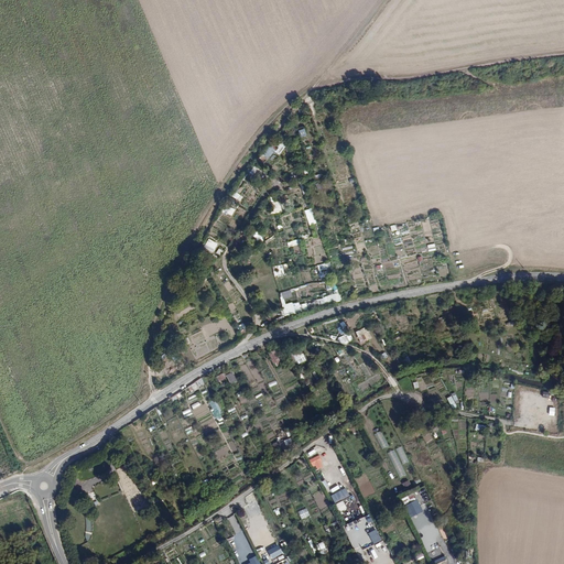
[(279,155),(286,142),(277,136),(264,156),(268,159),(272,151),(279,155)]
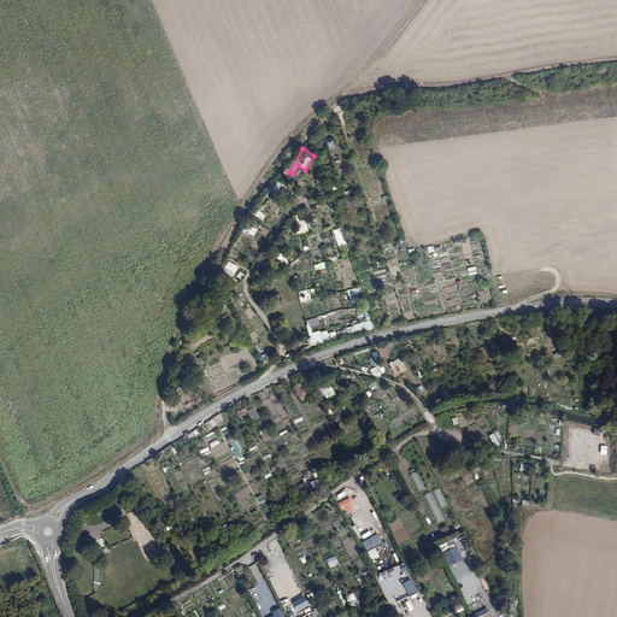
[(278,181),(271,188),(277,194),(285,187),(278,181)]
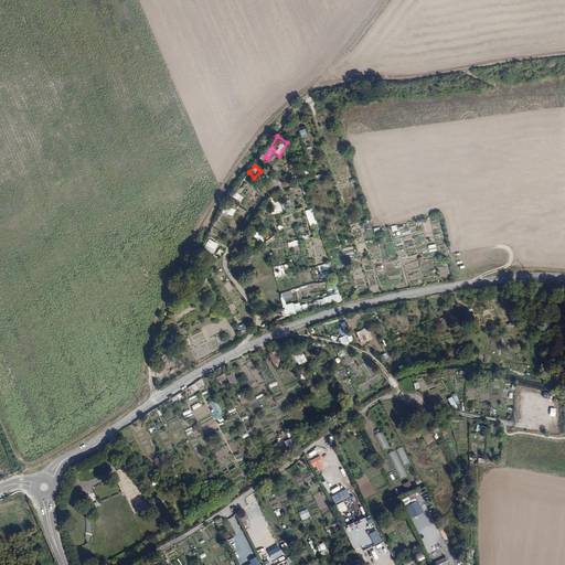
[(222,212),(232,216),(234,210),(225,205),(222,212)]
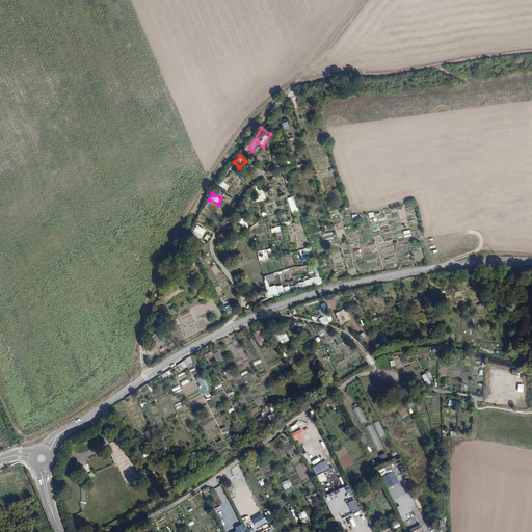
[(292,196),(286,198),(291,213),(297,211),(292,196)]
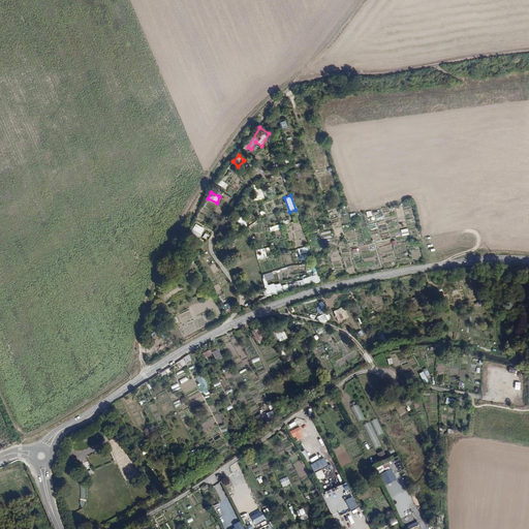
[(239,214),(234,217),(241,228),(246,224),(239,214)]
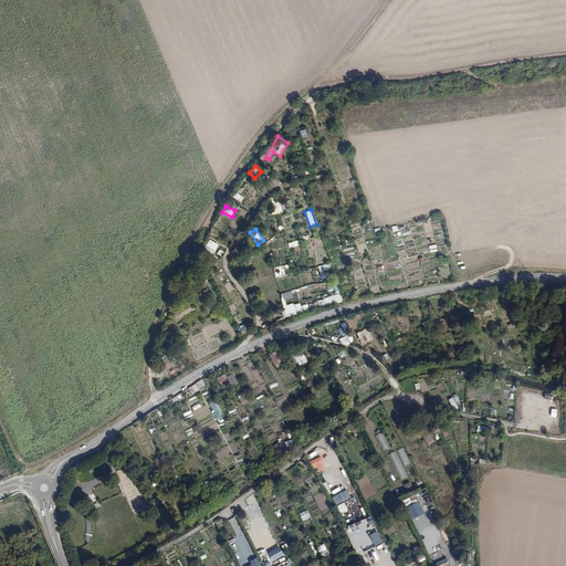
[(210,240),(206,248),(216,253),(220,244),(210,240)]
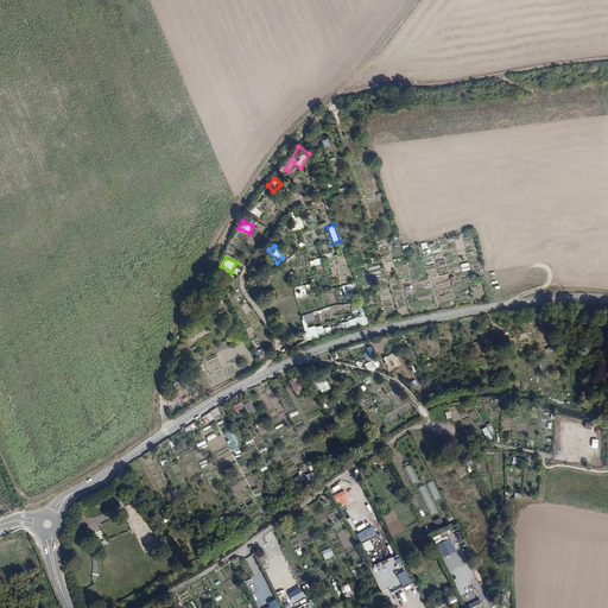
[(308,284),(292,287),(295,297),(310,293),(308,284)]
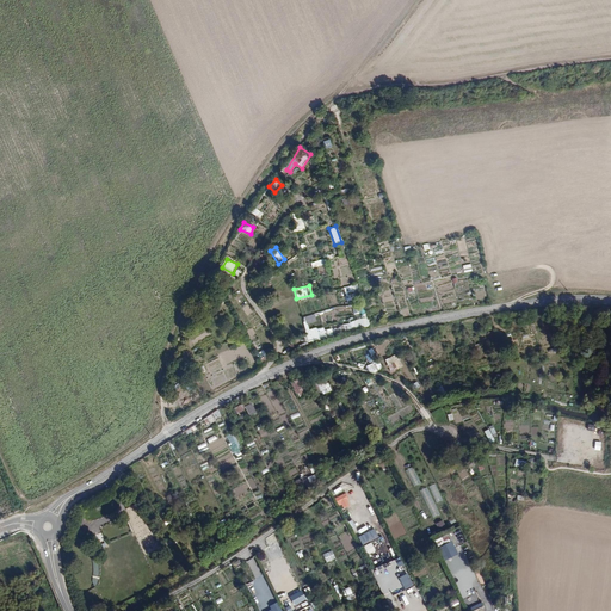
[(331,327),(304,334),(307,343),(333,335),(331,327)]
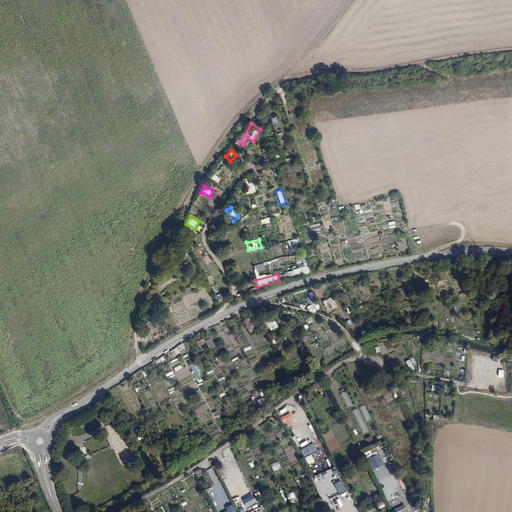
[(216,297),(222,303),(226,299),(220,293),(216,297)]
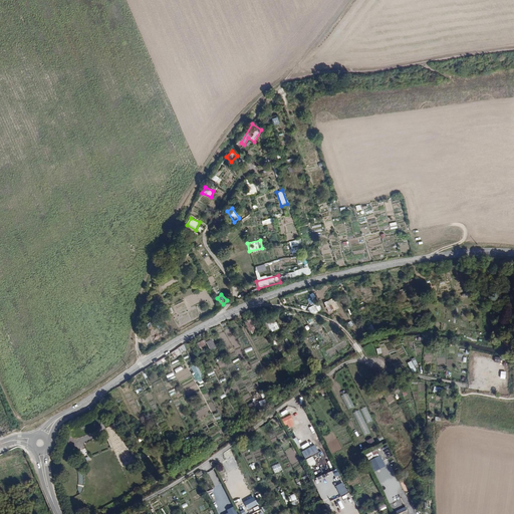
[(250,321),(245,323),(249,331),(250,331),(252,334),(256,332),(250,321)]
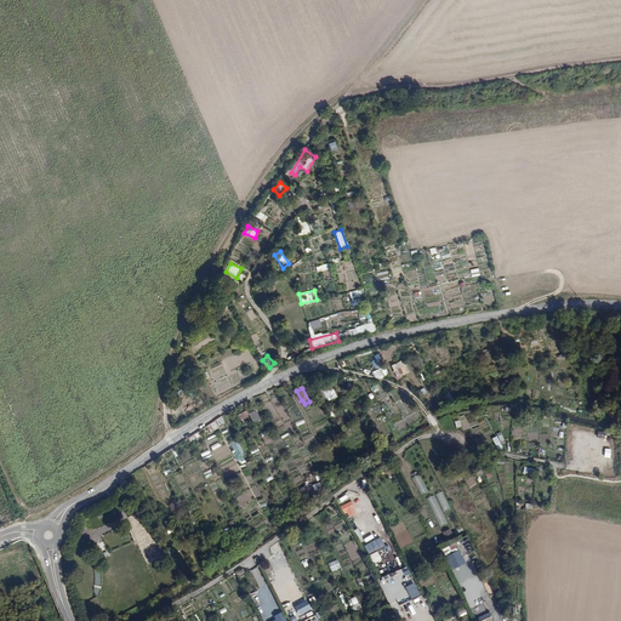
[(336,398),(332,389),(328,392),(328,388),(317,393),(320,400),(330,397),(331,400),(336,398)]
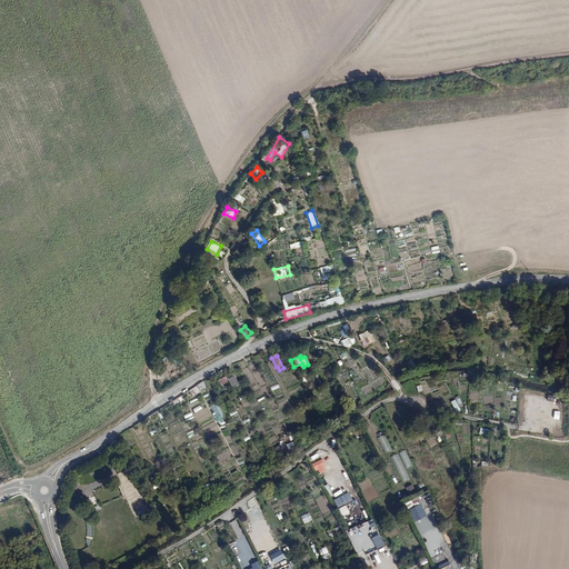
[(219,380),(221,386),(227,382),(227,381),(229,380),(228,379),(227,376),(219,380)]
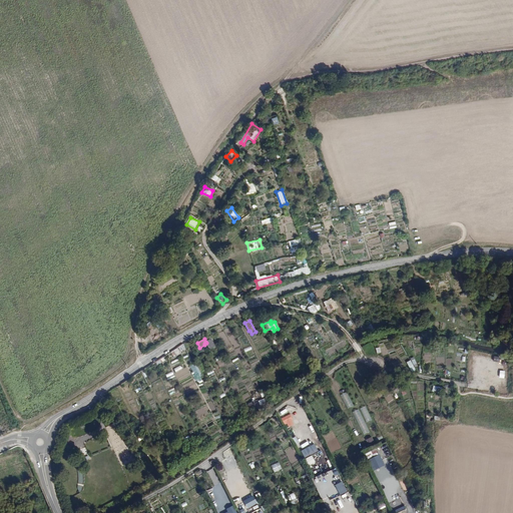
[(210,340),(205,342),(206,343),(209,349),(214,347),(210,340)]
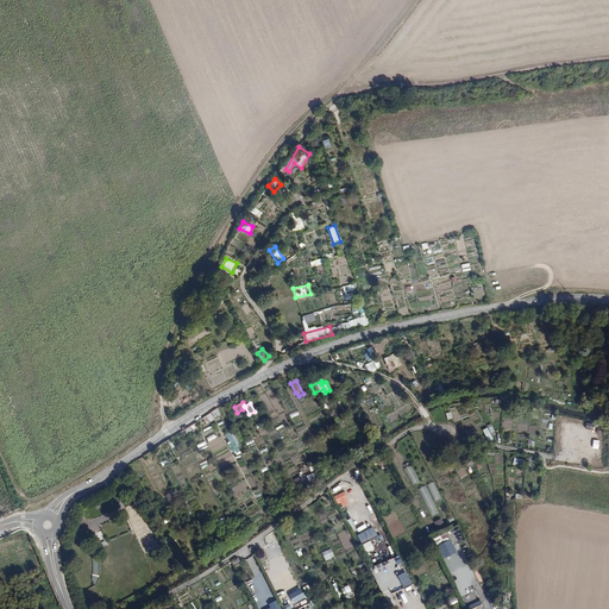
[(199,421),(200,425),(205,421),(207,425),(214,420),(209,413),(199,421)]
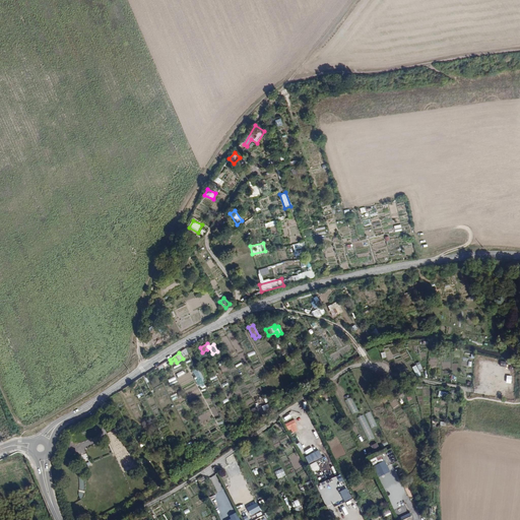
[(490,363),(490,371),(498,372),(499,363),(490,363)]
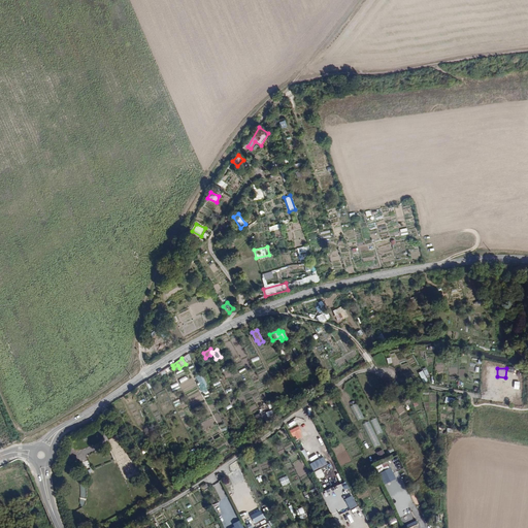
[(202,375),(200,376),(203,383),(205,388),(206,390),(209,389),(202,375)]
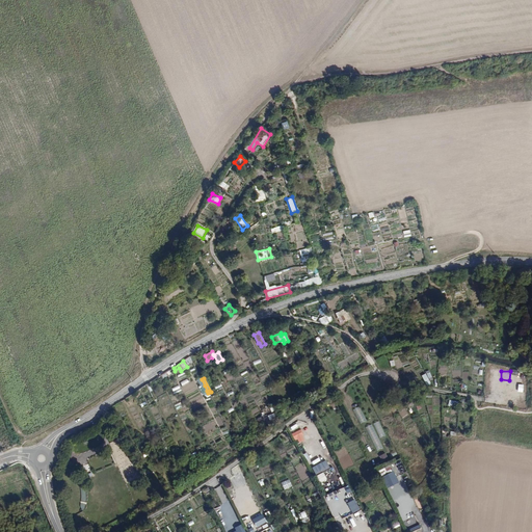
[(373,424),(379,439),(386,435),(378,421),(373,424)]
